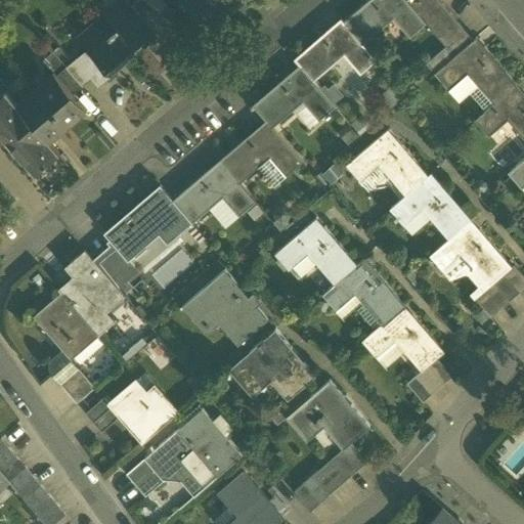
[(139,0),(131,8),(124,0),(122,0),(100,18),(132,56),(168,27),(159,14),(145,0),(139,0)]
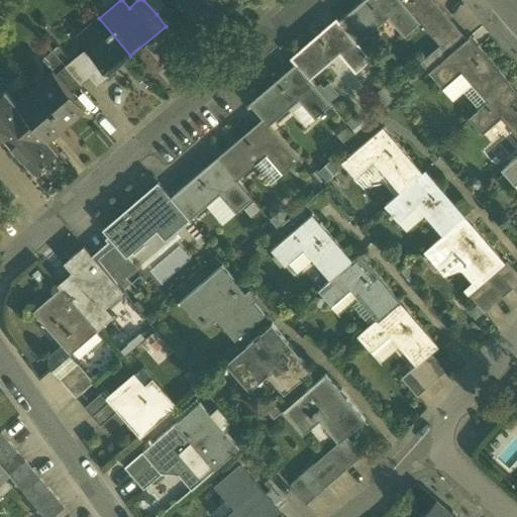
[(168,5),(163,0),(143,0),(157,14),(168,5)]
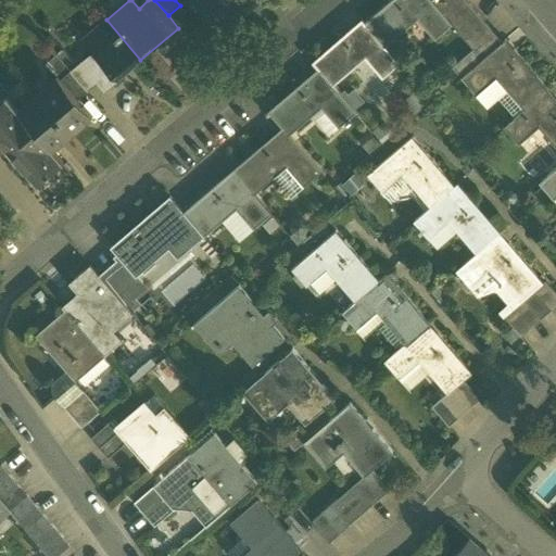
[(187,0),(213,30),(249,0),(251,0),(252,0),(251,0),(187,0)]
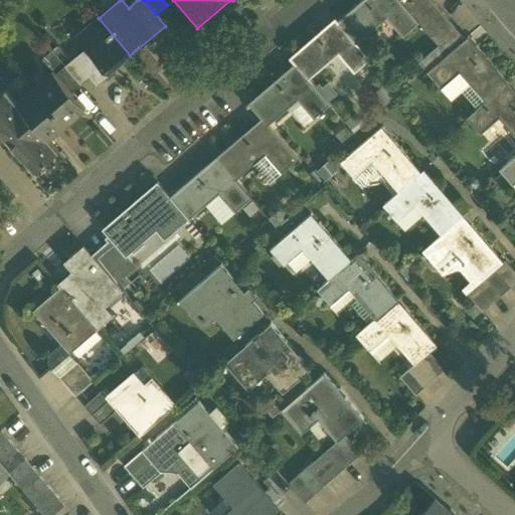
[(361,0),(337,21),(356,43),(385,17),(402,36),(417,22),(414,19),(406,10),(397,0),(361,0)]
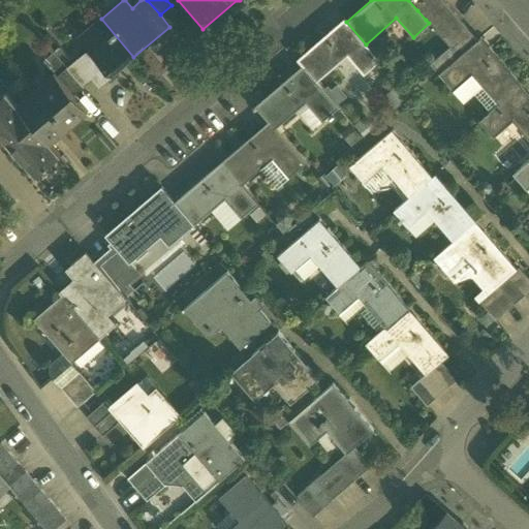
[(408,0),(417,10),(429,0),(408,0)]
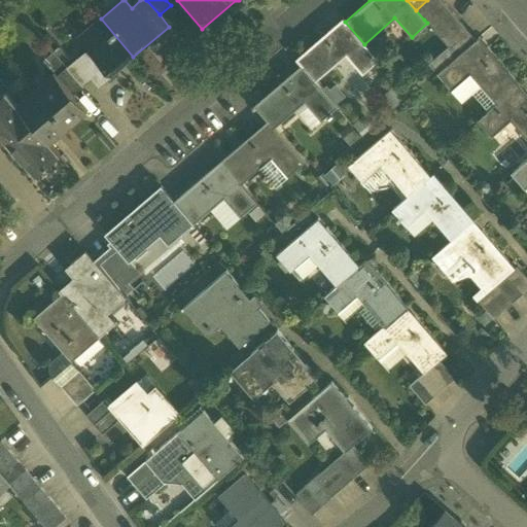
[(440,0),(427,0),(416,10),(424,20),(443,3),(440,0)]
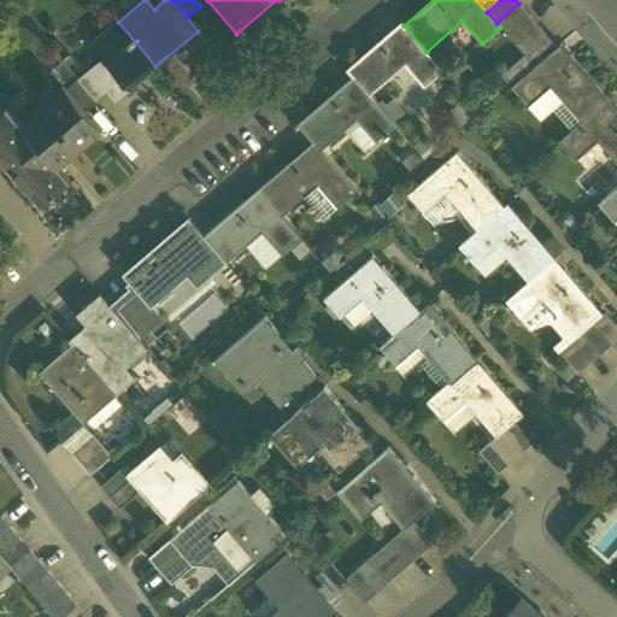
[(518,4),(497,23),(500,27),(506,34),(528,15),(518,4)]
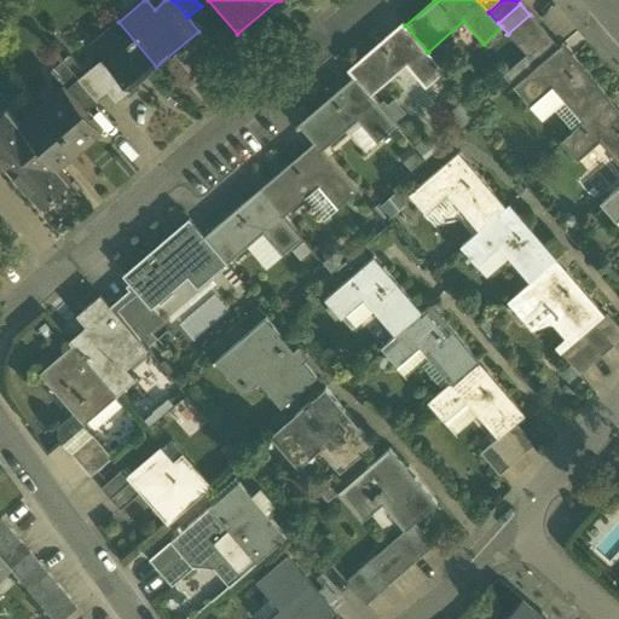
[(530,15),(508,34),(518,45),(539,25),(530,15)]
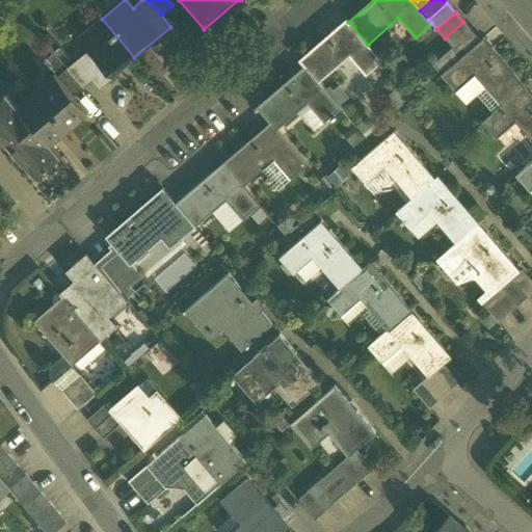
[(134,57),(102,19),(78,38),(91,55),(79,65),(91,81),(98,87),(134,57)]
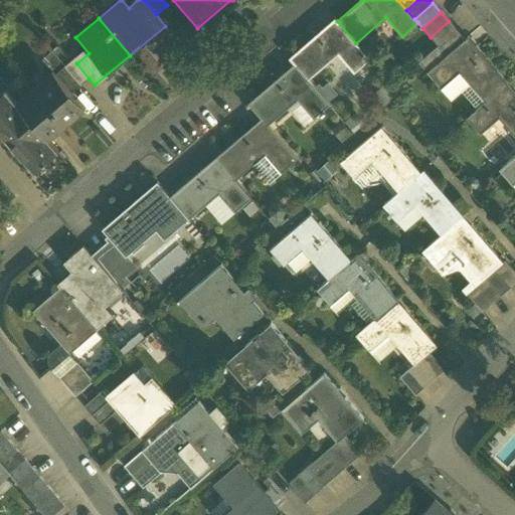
[(335,19),(289,58),(294,64),(308,79),(337,54),(353,72),(369,58),(356,43),(337,21),(335,19)]
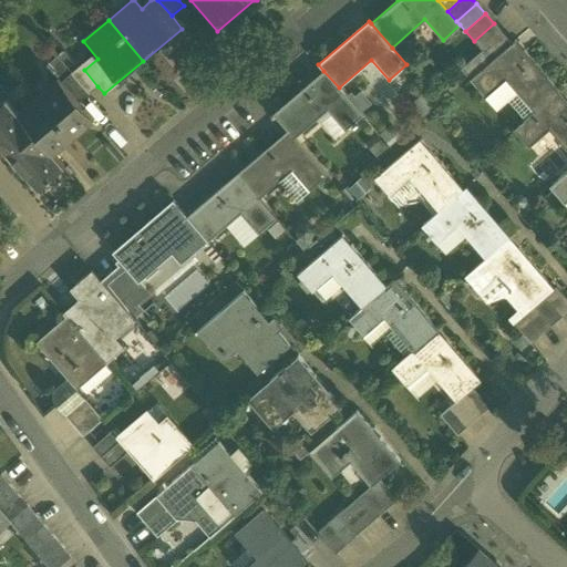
[(494,23),(474,41),(483,51),(503,33),(494,23)]
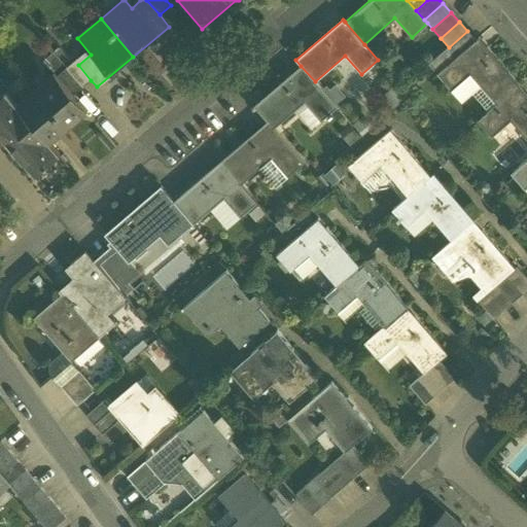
[(467,31),(449,47),(457,57),(476,40),(467,31)]
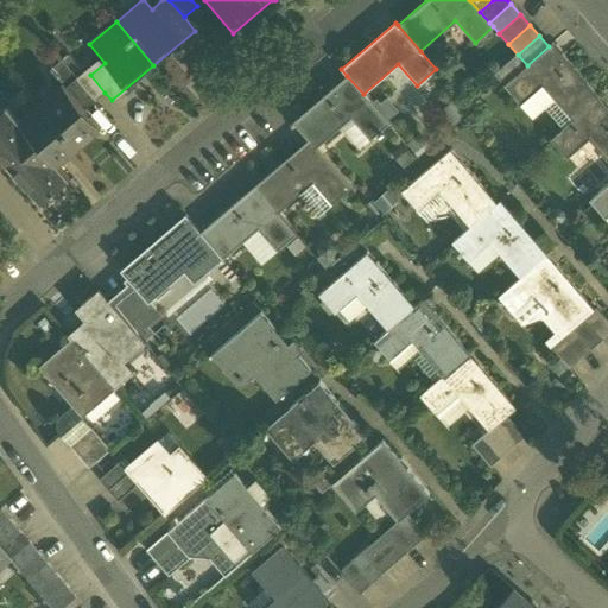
[(599,97),(552,44),(549,46),(527,65),(504,86),(520,103),(542,84),(572,120),(599,97)]
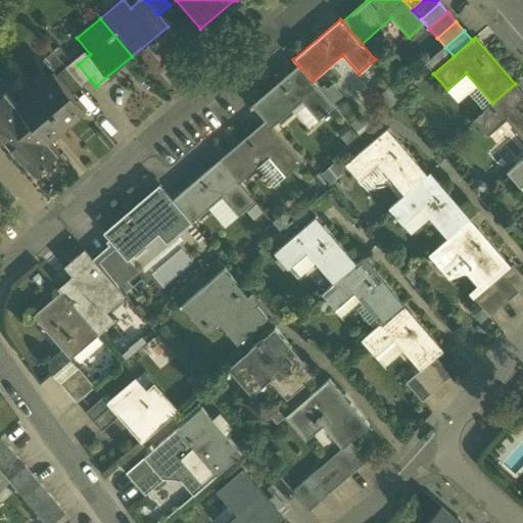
[(445,47),(426,63),(433,74),(454,56),(445,47)]
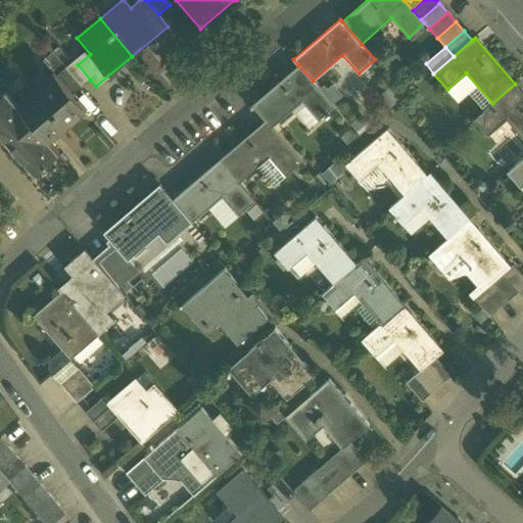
[(65,67),(53,52),(43,61),(56,78),(57,77),(73,94),(82,86),(65,67)]
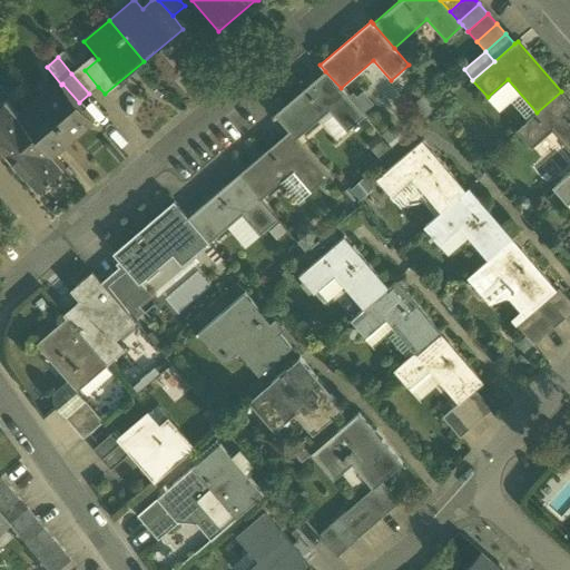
[(85,70),(80,65),(71,74),(89,94),(98,87),(85,70)]
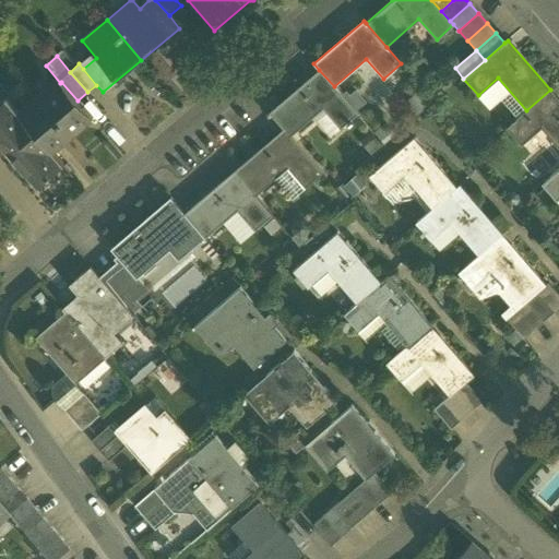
[(334,86),(319,70),(270,113),(284,129),(289,137),(322,108),(340,128),(357,114),(334,86)]
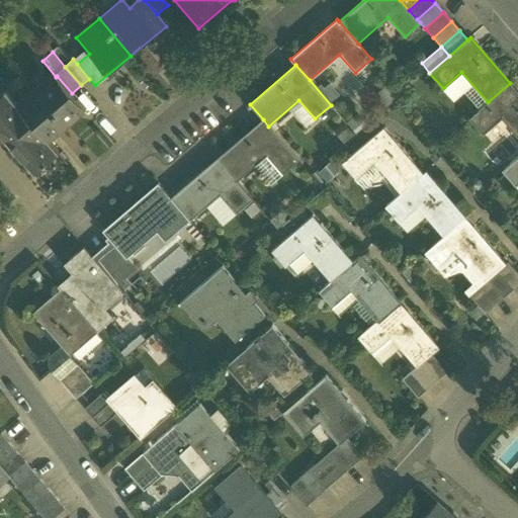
[(72,93),(57,76),(56,77),(38,92),(67,124),(85,108),(72,93)]
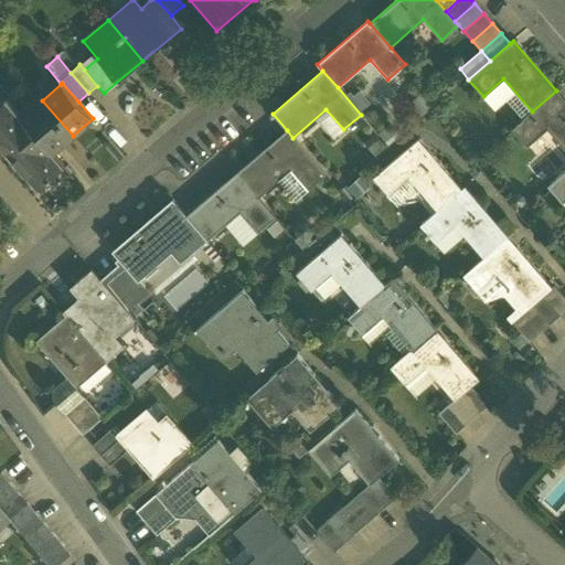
[(564,102),(556,91),(532,112),(512,129),(526,147),(546,129),(564,150),(564,102)]
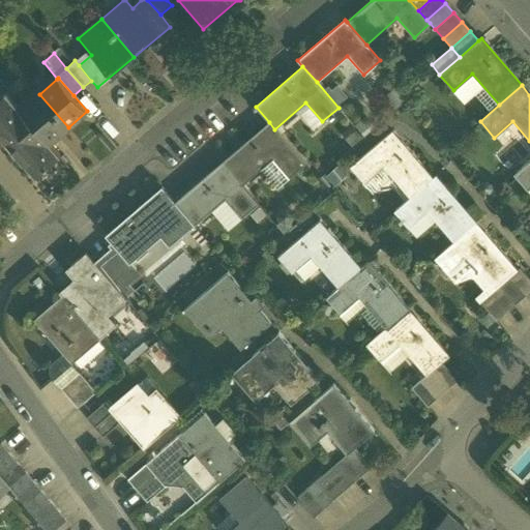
[(21,110),(6,93),(0,97),(0,135),(5,141),(4,142),(11,150),(12,149),(24,164),(36,177),(60,156),(21,110)]
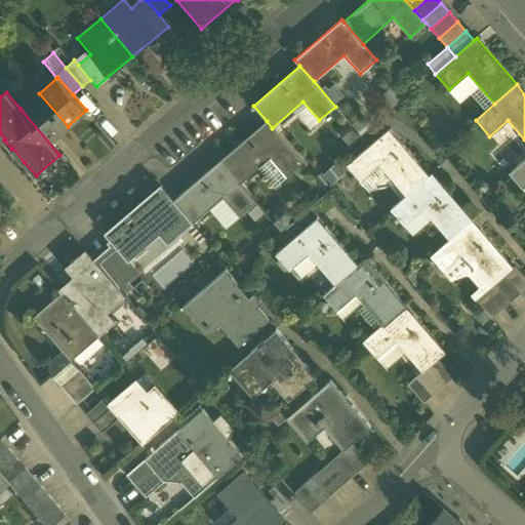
[(68,126),(39,93),(21,109),(49,143),(68,126)]
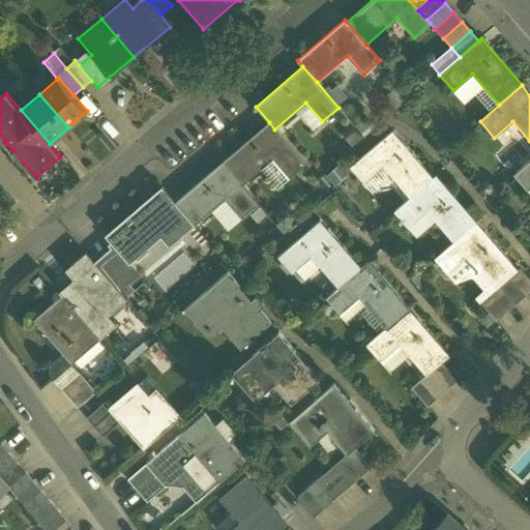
[(269,122),(223,164),(241,185),(272,158),(289,178),(304,164),(274,129),(269,122)]
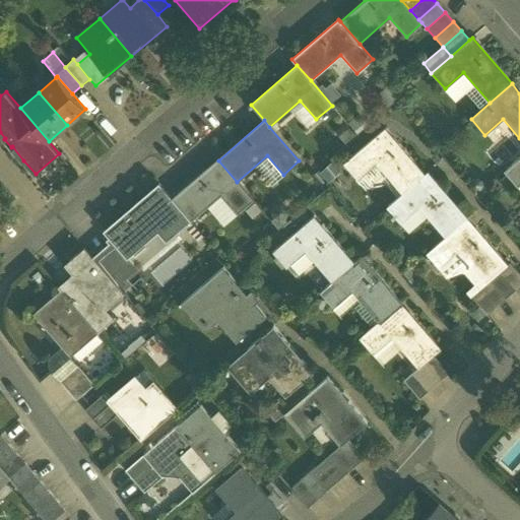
[(425,176),(385,129),(344,165),(358,180),(377,164),(402,194),(425,176)]
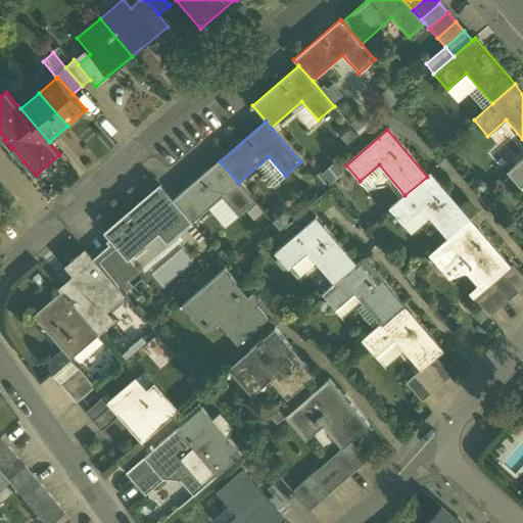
[(522,157),(507,173),(521,188),(522,186),(522,157)]
